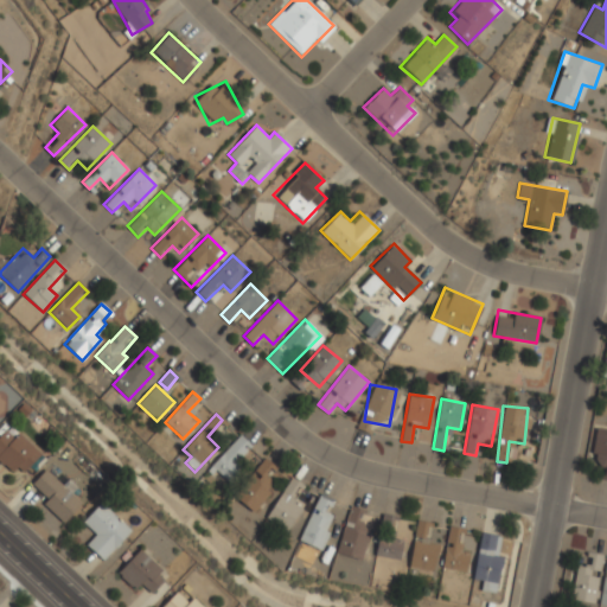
[(602,479),(606,479),(606,429),(595,428),(590,464),(605,466),(602,479)]
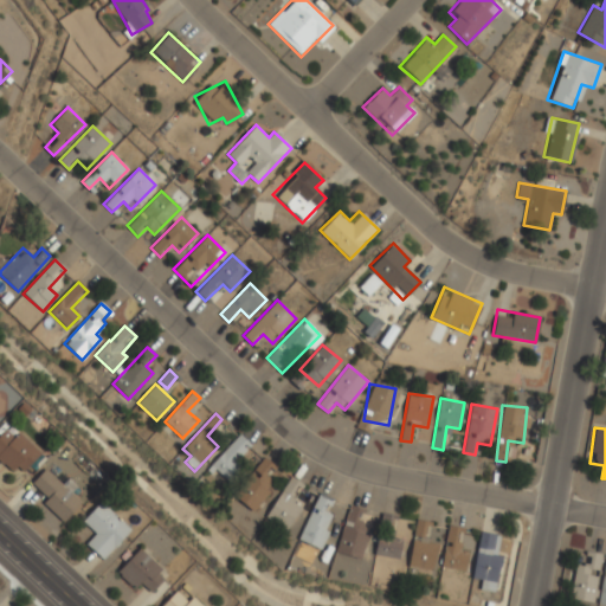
[(0,433),(0,461),(15,476),(39,451),(18,432),(13,437),(5,430),(0,433)]
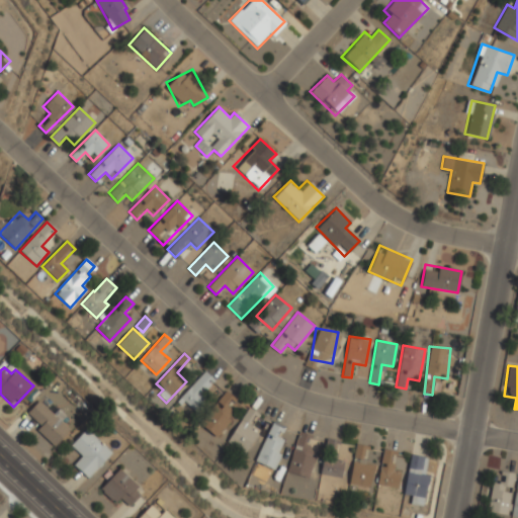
[(214,380),(205,371),(180,398),(193,411),(205,399),(201,395),(214,380)]
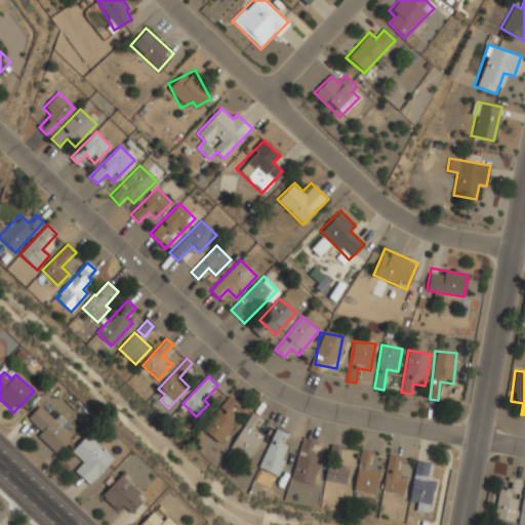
[(221,444),(239,418),(232,413),(239,404),(228,396),(203,432),(221,444)]
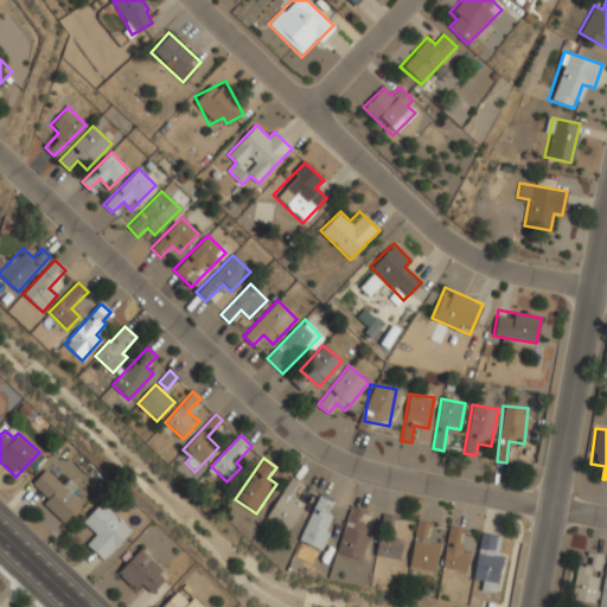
[(291,502),(301,484),(291,477),(267,518),(288,531),(301,508),(291,502)]
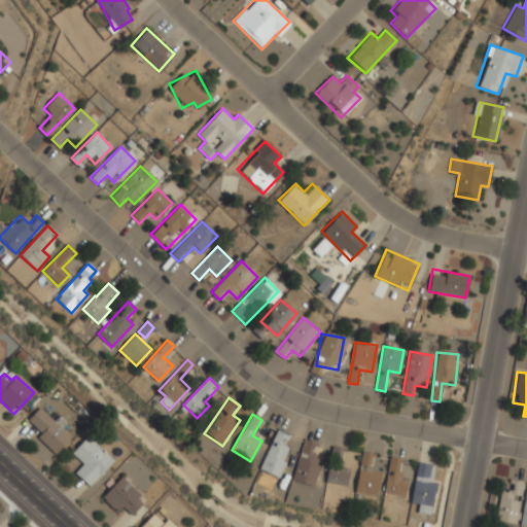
[(259,469),(279,478),(286,462),(281,460),(291,436),(277,429),(259,469)]
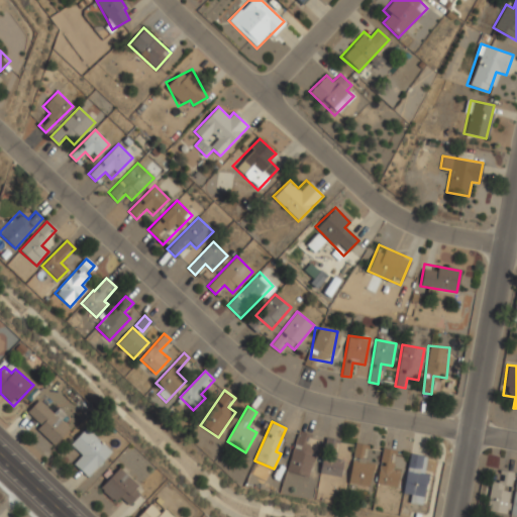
[(111,452),(85,428),(70,445),(81,455),(73,464),(88,478),(111,452)]
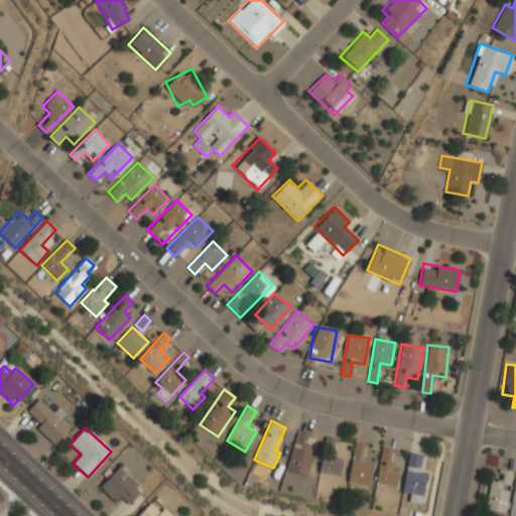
[(285,470),(305,477),(315,445),(303,442),(306,433),(298,430),(285,470)]
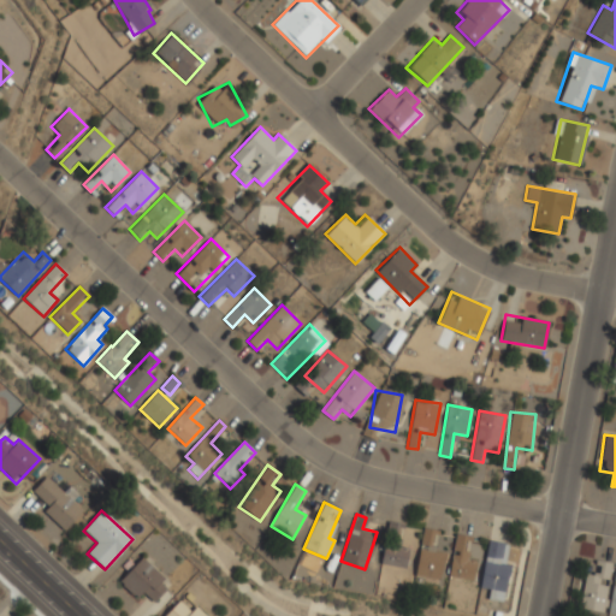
[(401,546),(404,525),(389,521),(380,564),(406,569),(409,548),(401,546)]
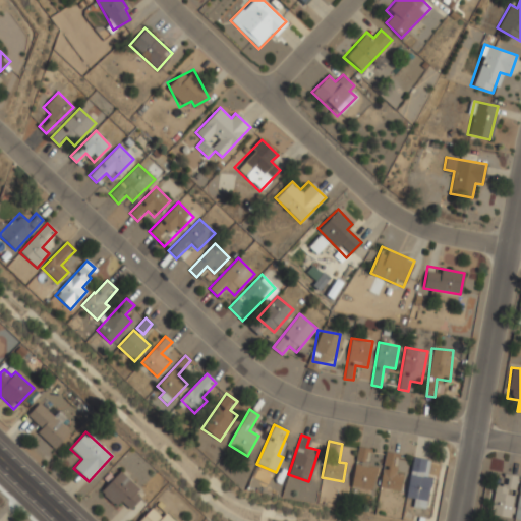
[(372,490),(377,468),(361,465),(363,451),(357,450),(350,486),(372,490)]
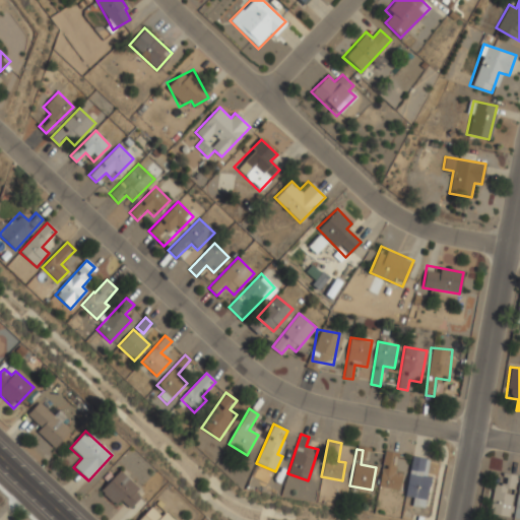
[(396,452),(383,451),(380,488),(400,490),(401,472),(394,471),(396,452)]
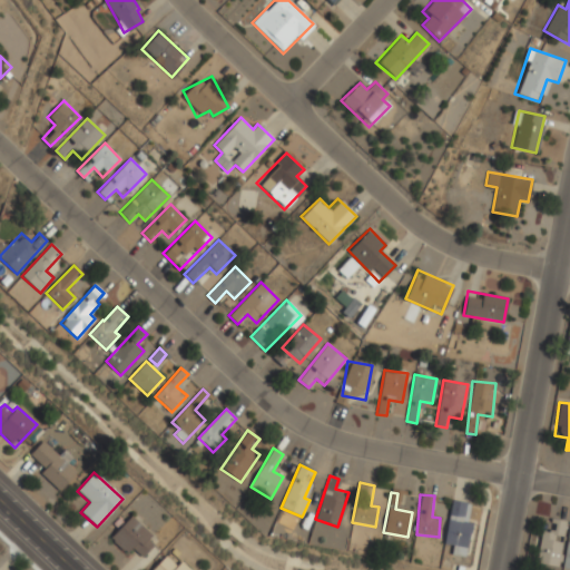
[(465,557),(471,523),(467,523),(471,503),(452,500),(444,543),(453,546),(451,554),(465,557)]
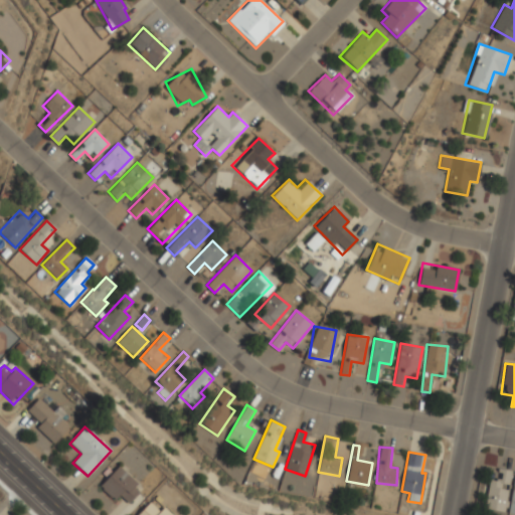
[(142,490),(118,467),(100,487),(114,500),(118,495),(128,504),(142,490)]
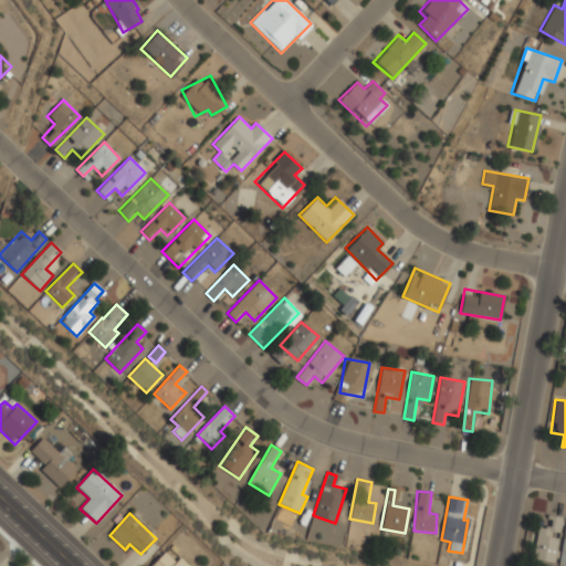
[(540,515),(533,561),(554,564),(561,519),(540,515)]
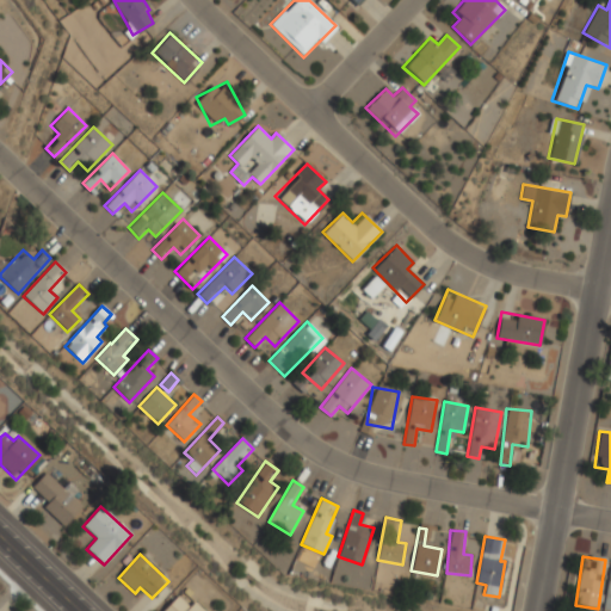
[(161,610),(177,596),(189,606),(193,602),(203,610),(161,610)]
